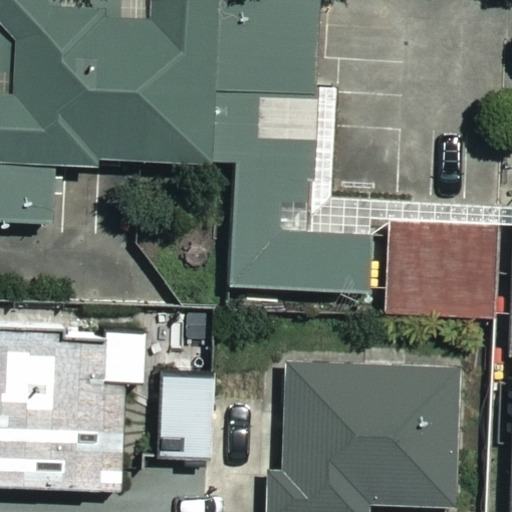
[(316,0),(0,0),(0,221),(54,222),(55,161),(232,162),(232,289),(365,290),(366,235),(315,234),(316,0)]
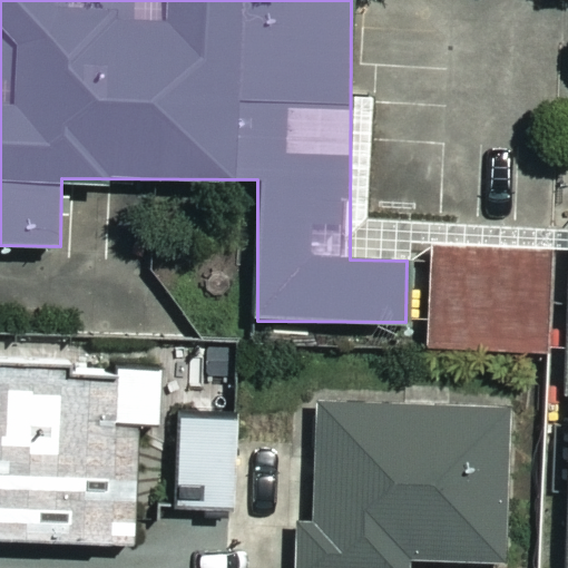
[(551,253),(428,252),(427,346),(550,349),(551,253)]
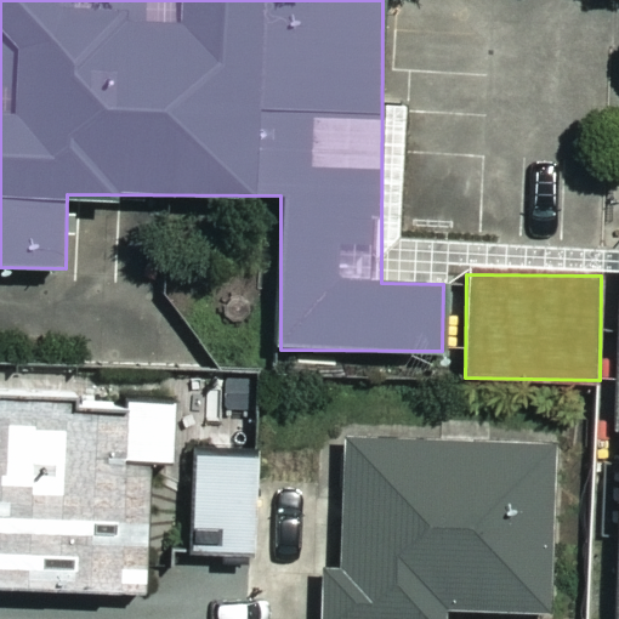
[(0,586),(153,589),(154,461),(175,463),(177,405),(128,403),(128,415),(0,413),(0,586)]
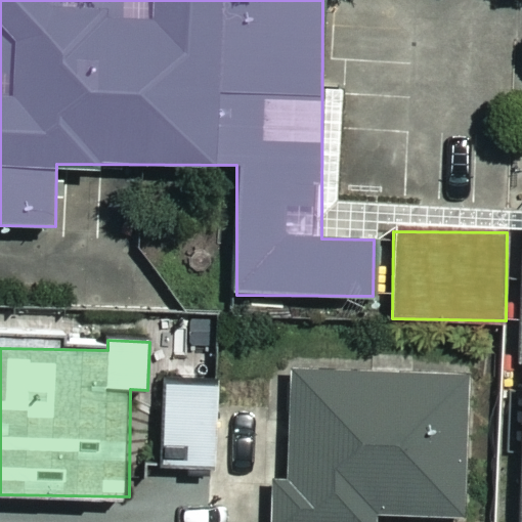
[(462,377),(289,375),(289,484),(270,484),(269,521),(374,521),(374,516),(461,517),(462,377)]
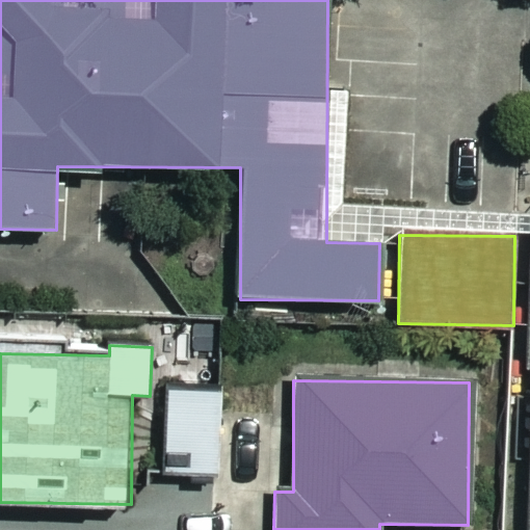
[(219,393),(165,394),(167,476),(221,475),(219,393)]
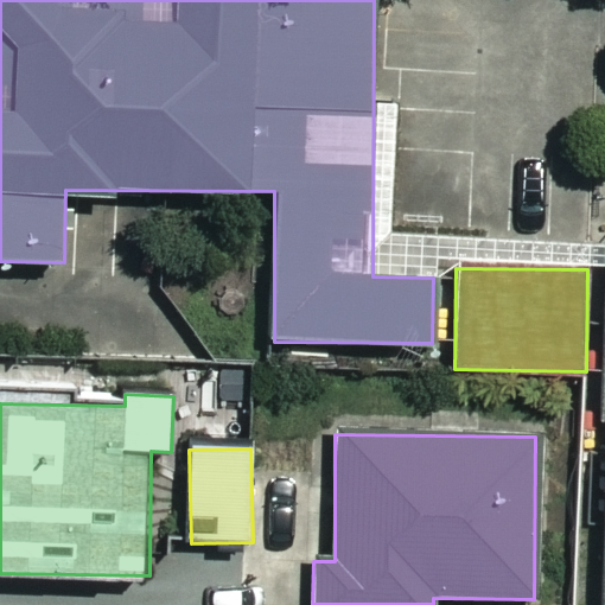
All buildings are outlined.
